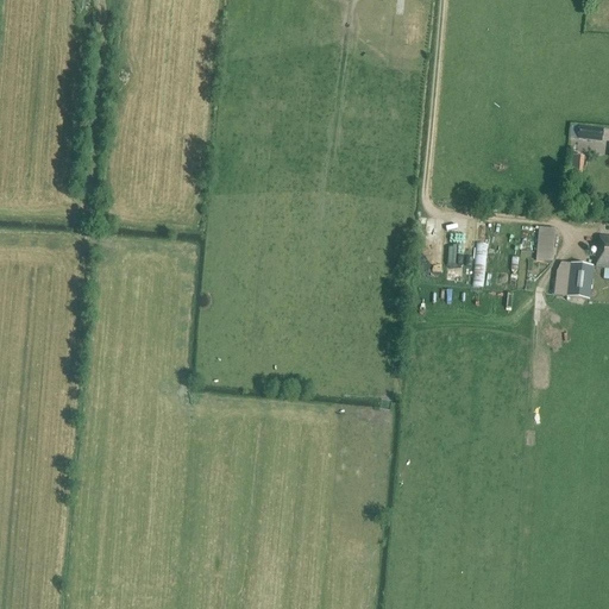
[(572,125),(570,138),(578,139),(602,142),(603,129),(572,125)]
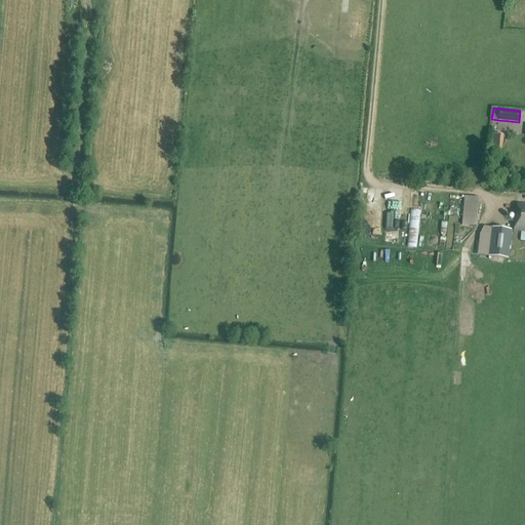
[(501,153),(503,135),(493,134),(491,153),(491,158),(501,159),(501,153)]
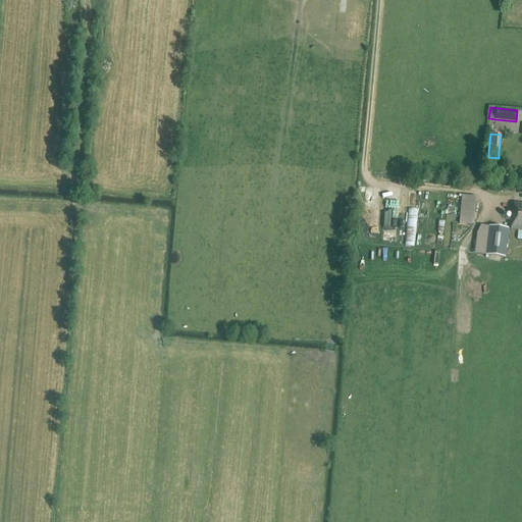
[(476,197),(462,196),(460,223),(473,224),(476,197)]
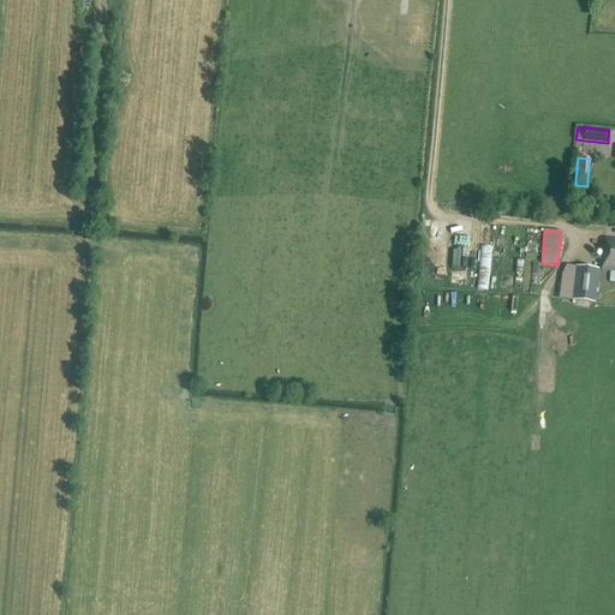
[(614,239),(604,239),(601,270),(614,270),(614,239)]
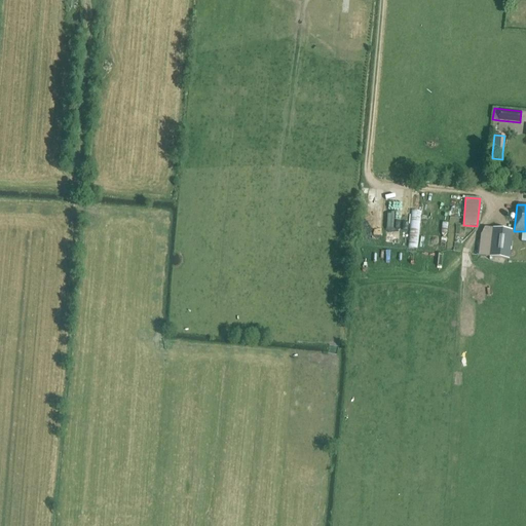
[(410,210),(409,248),(419,248),(421,210),(410,210)]
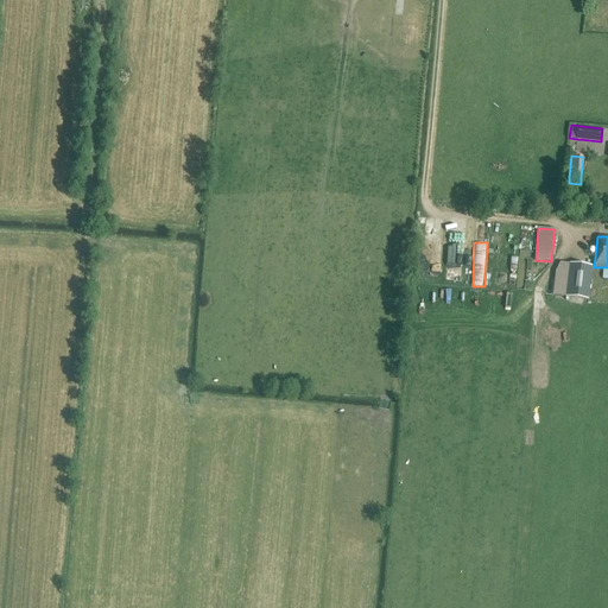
[(559,266),(556,272),(553,296),(588,299),(591,266),(561,263),(559,266)]
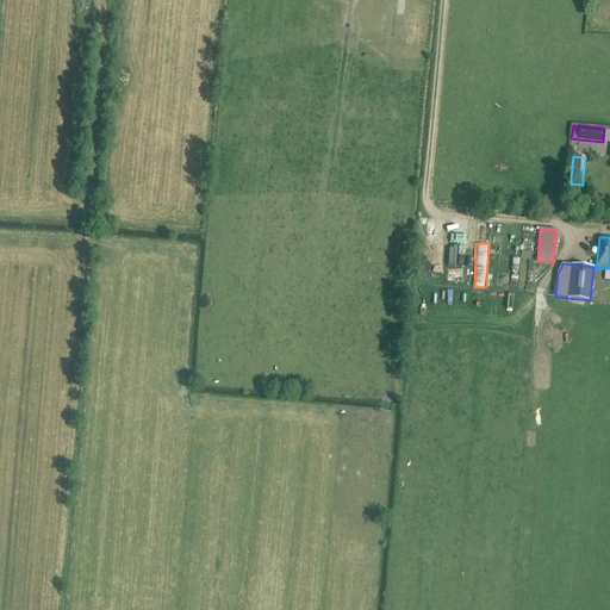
All buildings are outlined.
